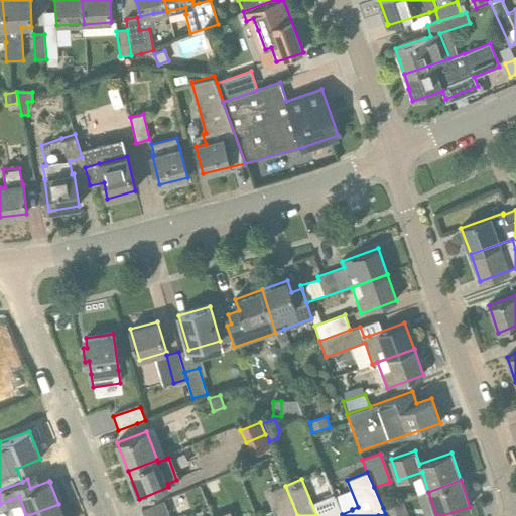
[(278,515),(297,515),(285,486),(270,492),(278,515)]
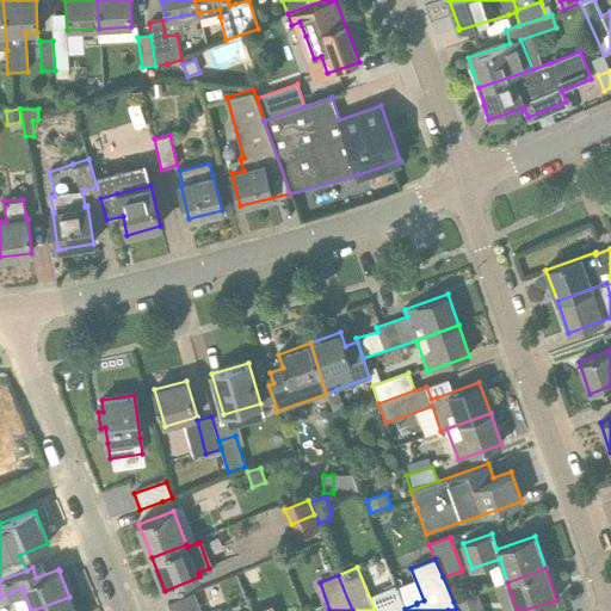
[(171,610),(202,610),(195,593),(168,604),(171,610)]
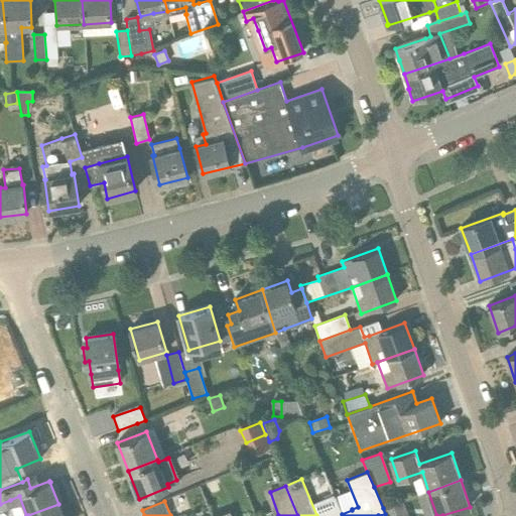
[(386,508),(388,515),(405,515),(401,502),(386,508)]
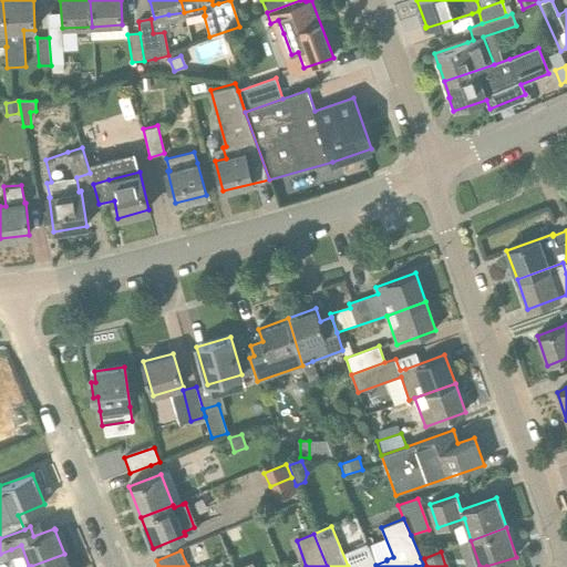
[(69,566),(64,554),(31,566),(69,566)]
